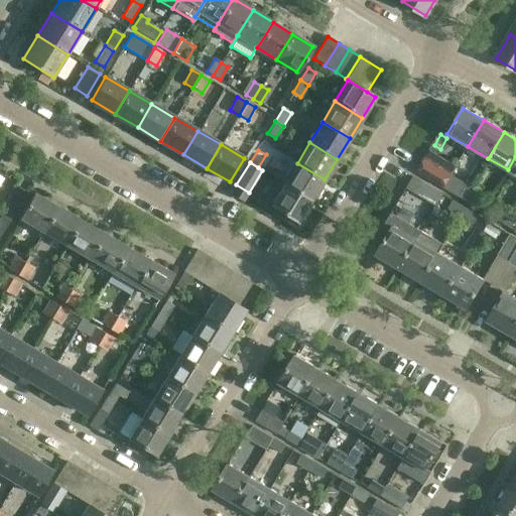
[(442,187),(450,175),(429,162),(422,175),(442,187)]
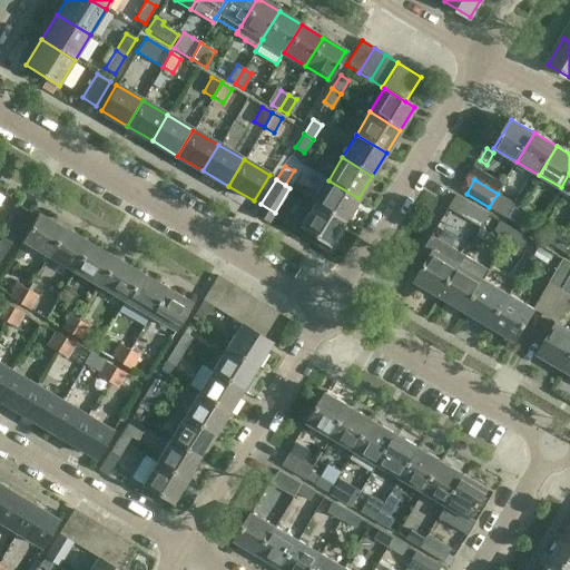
[(344,222),(359,198),(328,180),(314,203),(344,222)]
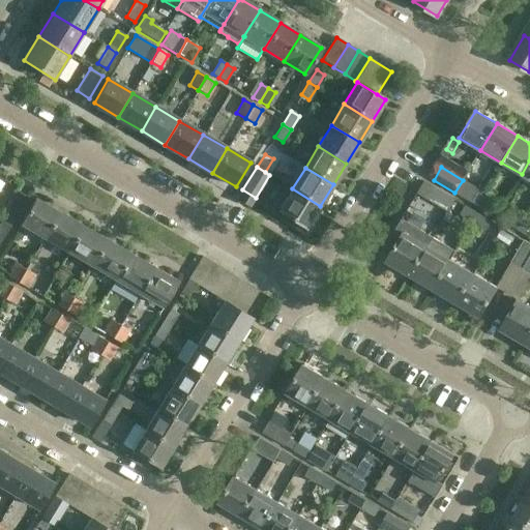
[(423,181),(416,193),(448,211),(455,200),(423,181)]
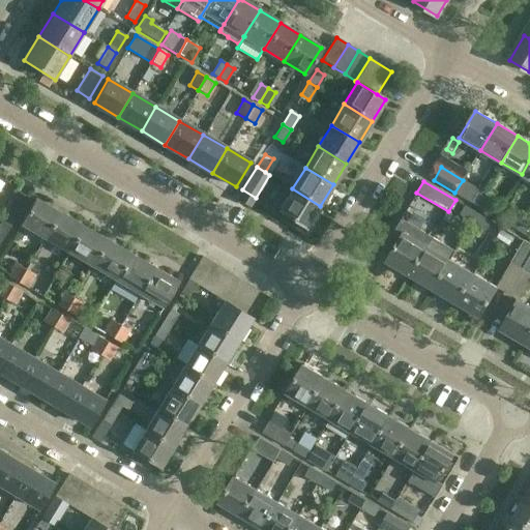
[(286,198),(277,212),(306,230),(320,206),(292,188),(292,189),(287,186),(282,195),(286,198)]
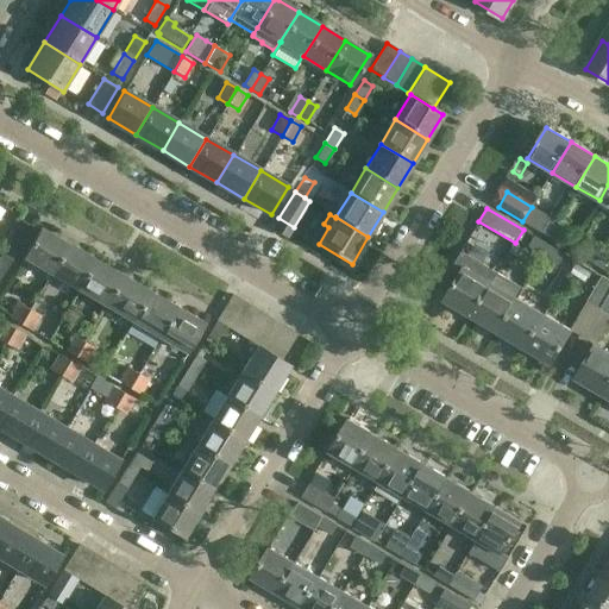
[(547,236),(556,220),(548,215),(539,231),(547,236)]
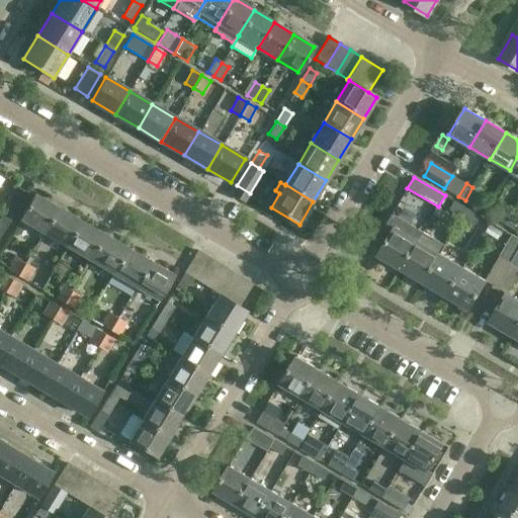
[(2,207),(14,214),(27,193),(15,186),(2,207)]
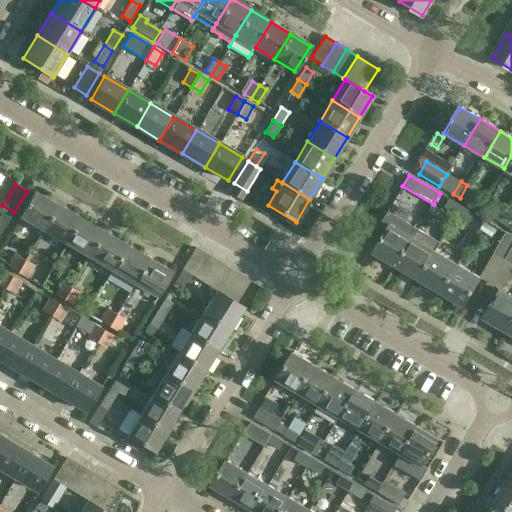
[(467,185),(460,198),(467,203),(472,193),(474,190),(467,185)]
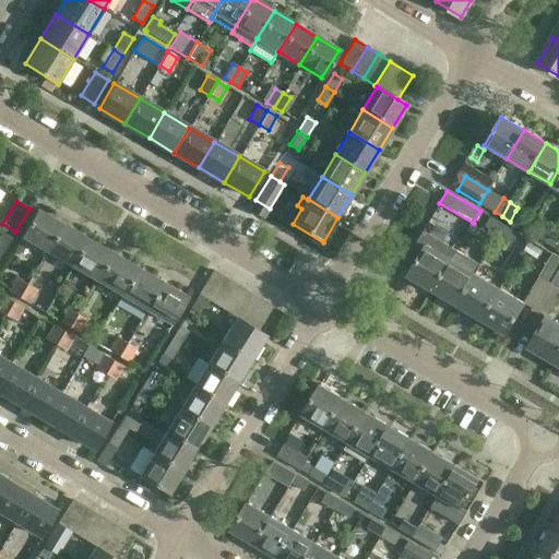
[(47,251),(62,225),(36,210),(22,236),(47,251)]
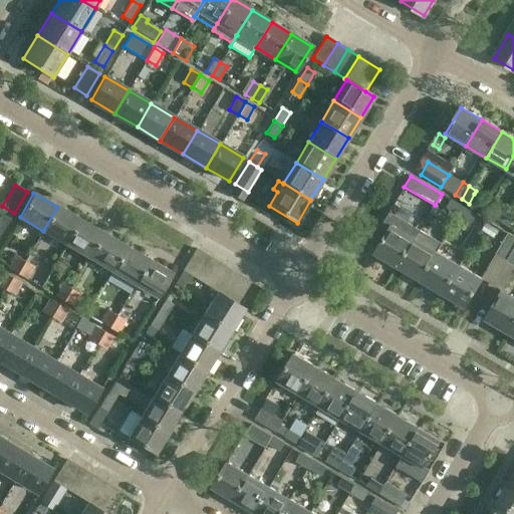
[(459,217),(464,208),(451,200),(446,209),(459,217)]
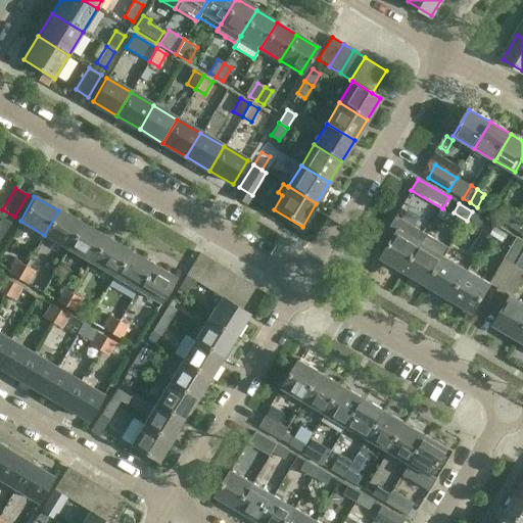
[(44,235),(67,248),(82,225),(58,210),(44,235)]
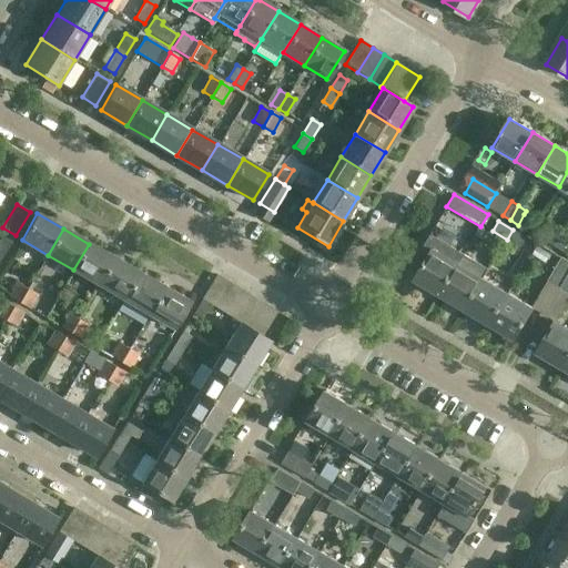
[(555,246),(563,232),(556,229),(547,242),(555,246)]
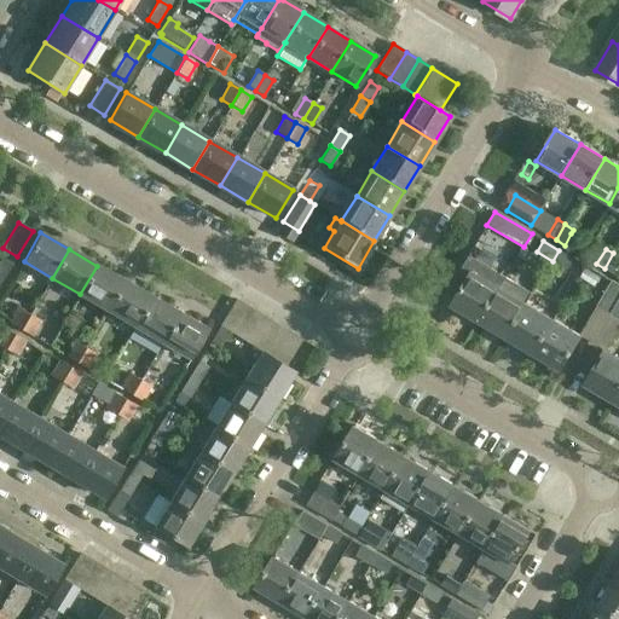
[(559,250),(553,261),(567,270),(573,259),(559,250)]
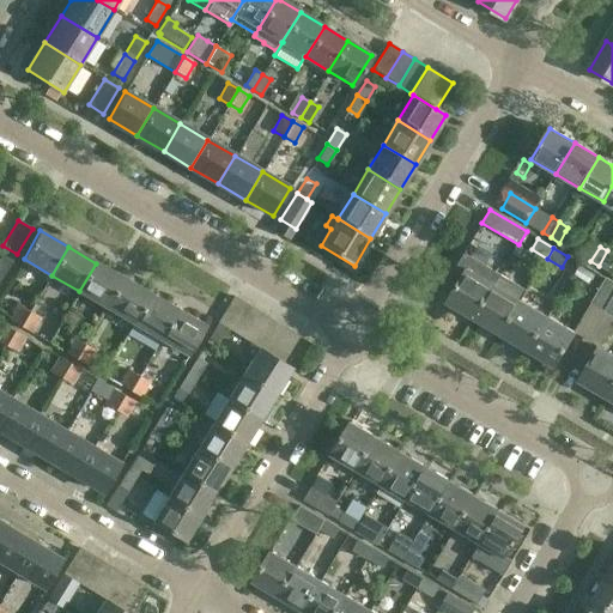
[(612,254),(607,250),(599,266),(607,271),(612,259),(612,254)]
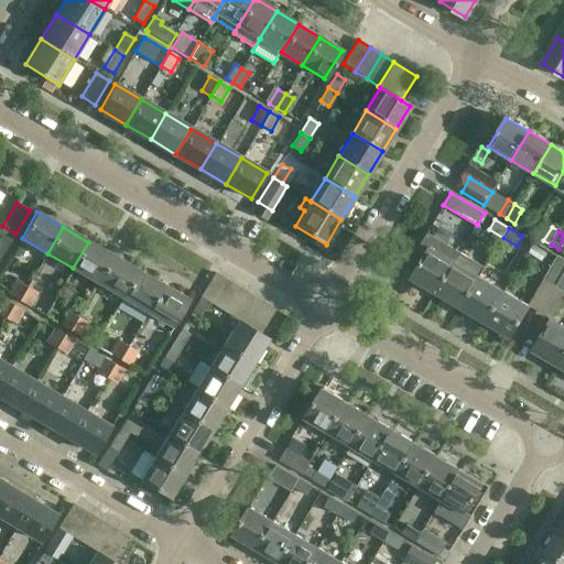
[(419,248),(411,261),(419,266),(411,280),(436,295),(461,253),(449,247),(427,234),(419,248)]
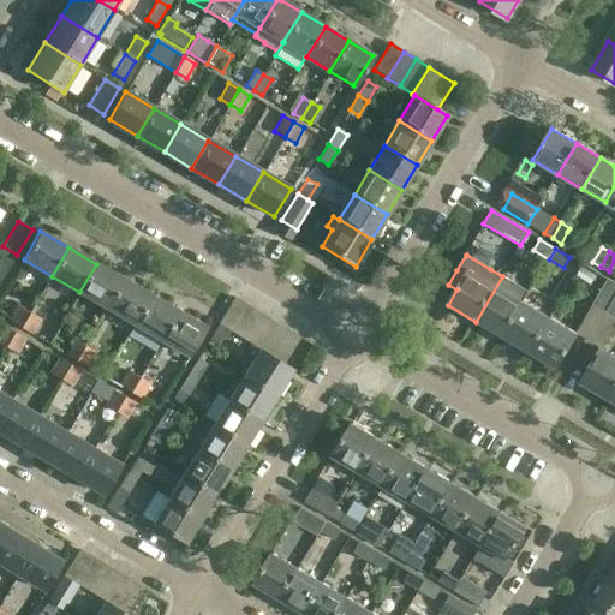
[(0,258),(0,281),(11,264),(1,257),(0,258)]
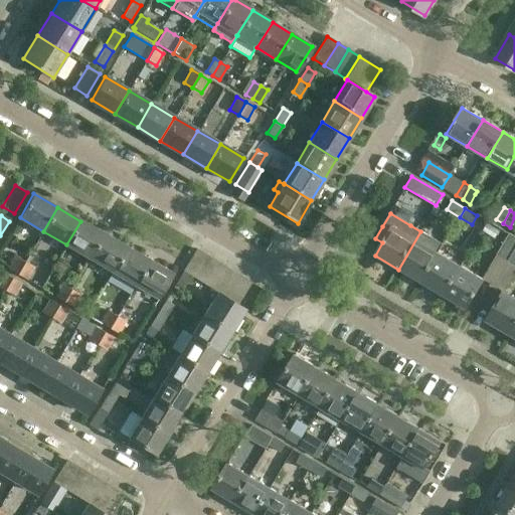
[(66,244),(90,258),(104,234),(80,221),(66,244)]
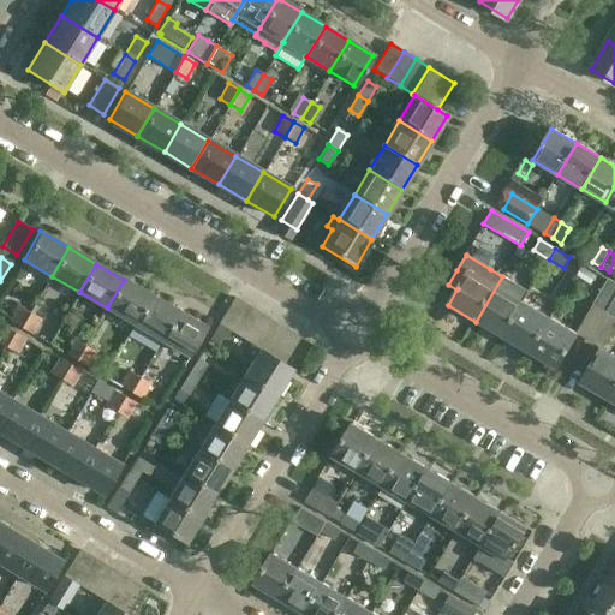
[(476,322),(502,338),(523,303),(529,292),(502,276),(476,322)]
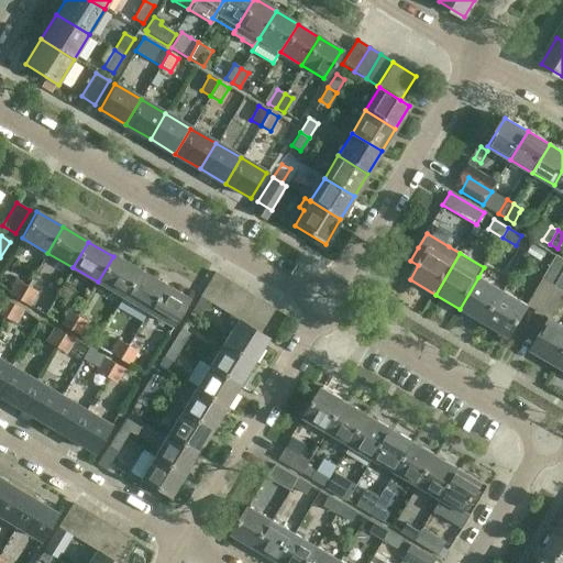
[(562,260),(556,255),(530,301),(542,309),(562,273),(562,260)]
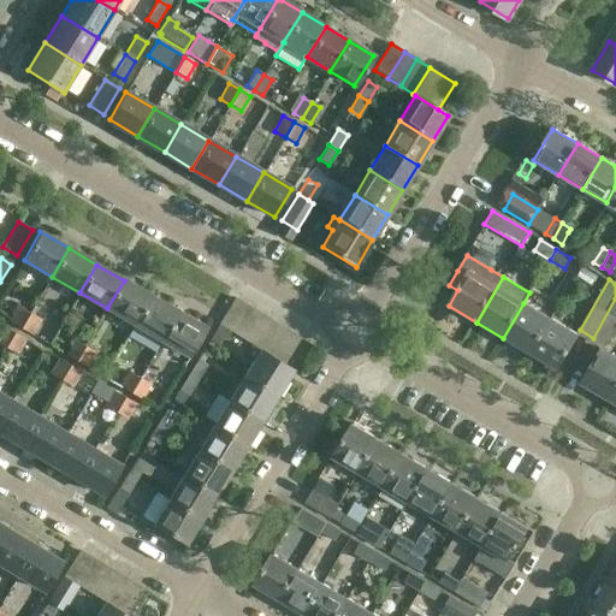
[(107,308),(135,325),(152,296),(124,280),(107,308)]
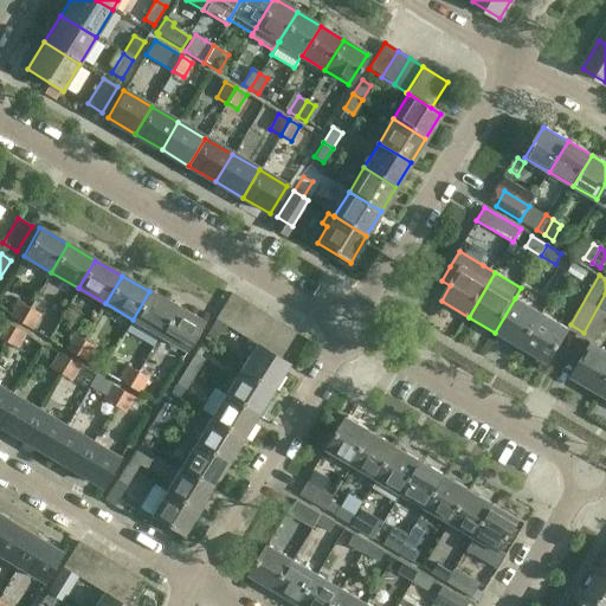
[(133,320),(160,335),(175,308),(149,291),(133,320)]
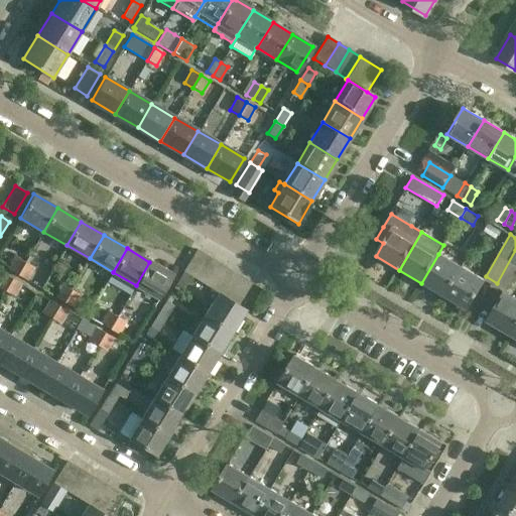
[(515,250),(497,283),(508,289),(515,275),(515,250)]
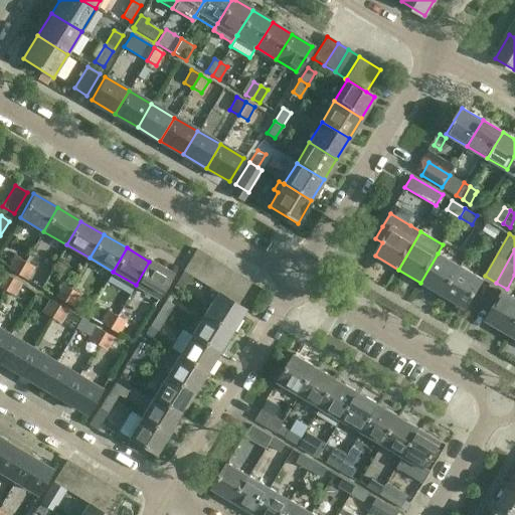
[(190,277),(193,279),(207,258),(196,250),(183,273),(190,277)]
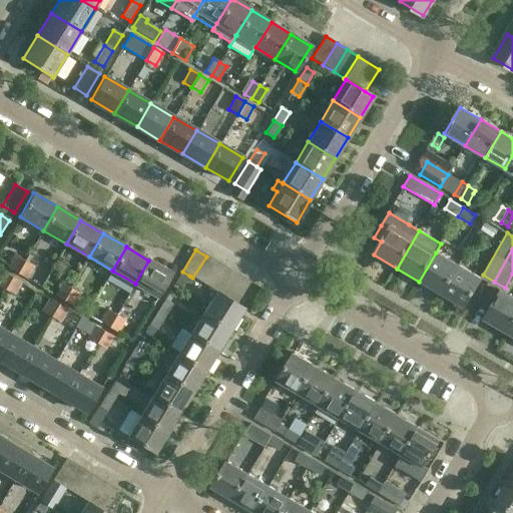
[(419,282),(441,295),(458,266),(436,252),(419,282)]
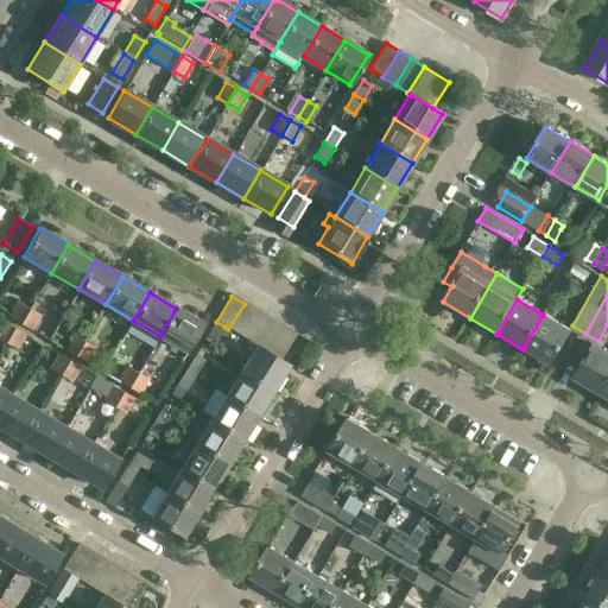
[(21,324),(30,310),(19,304),(11,318),(21,324)]
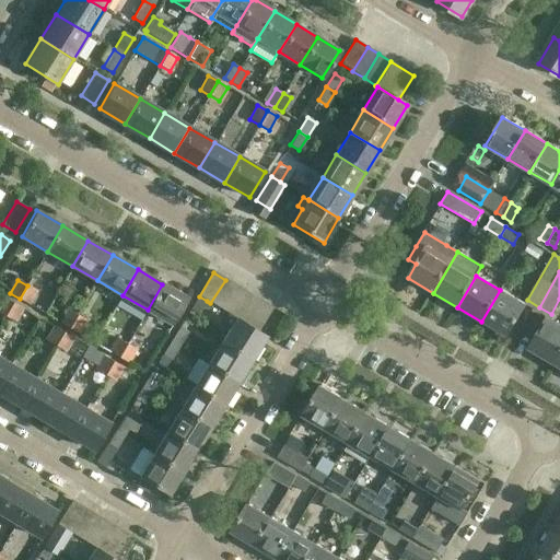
[(237,287),(225,280),(210,303),(222,311),(237,287)]
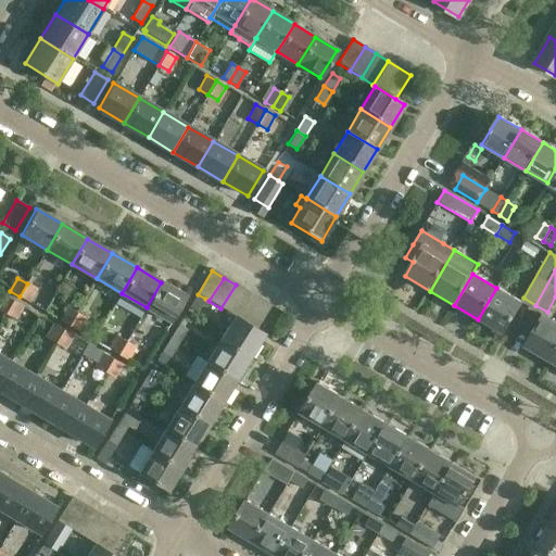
[(161,282),(147,307),(172,323),(187,297),(161,282)]
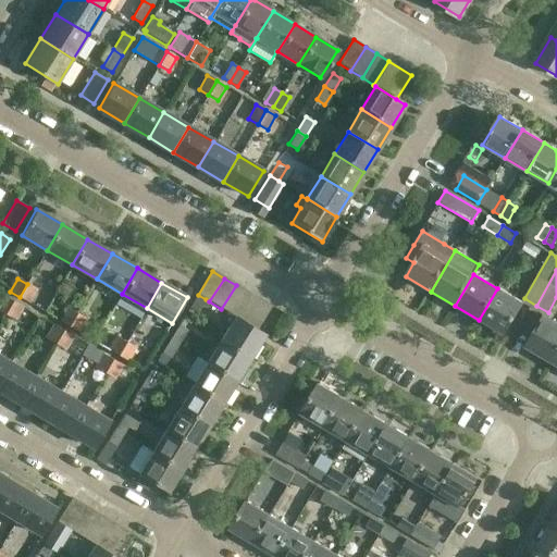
[(27,284),(20,297),(28,302),(37,289),(27,284)]
